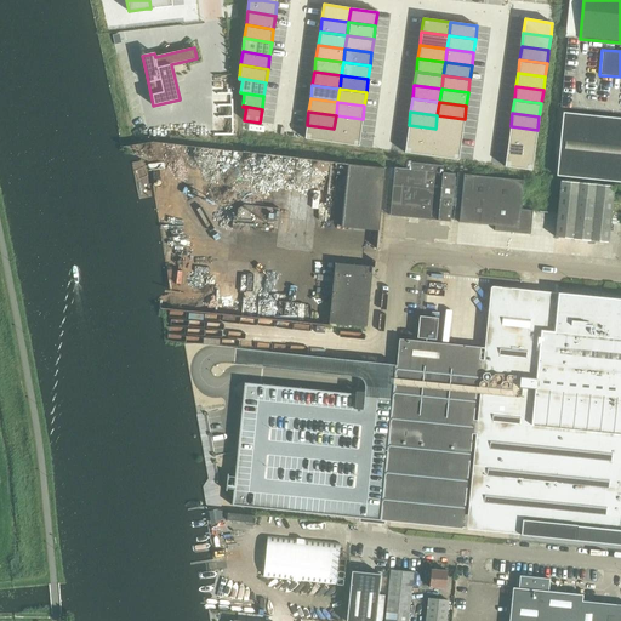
[(620,181),(620,118),(563,113),(557,175),(620,181)]
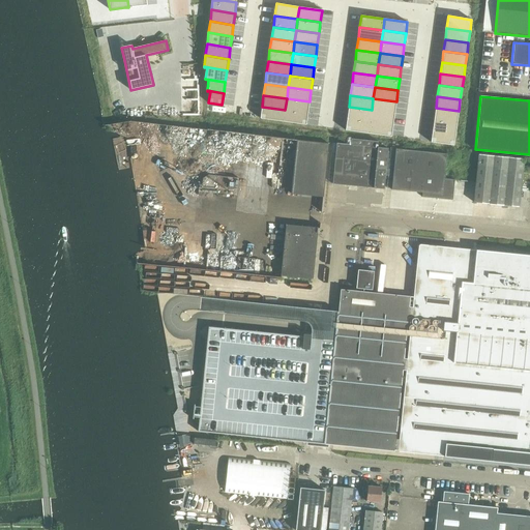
[(287,98),(285,110),(307,113),(310,101),(287,98)]
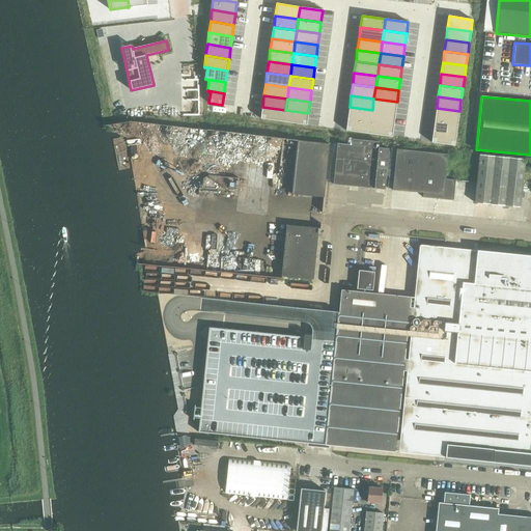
[(373,99),(372,110),(395,113),(397,102),(373,99)]
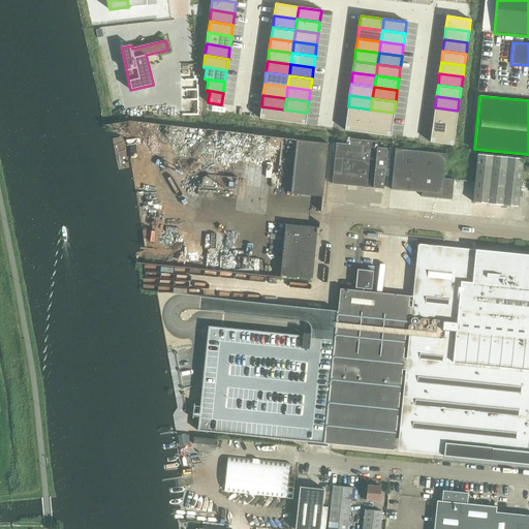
[(261,106),(259,118),(282,121),(284,110),(261,106)]
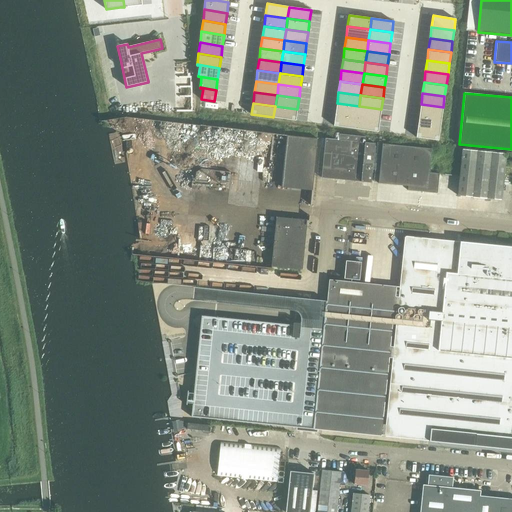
[(337,103),(335,114),(357,117),(359,106),(337,103)]
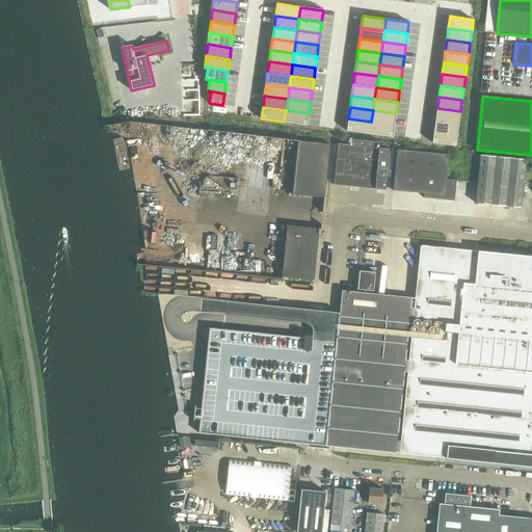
[(437,108),(435,120),(458,123),(460,111),(437,108)]
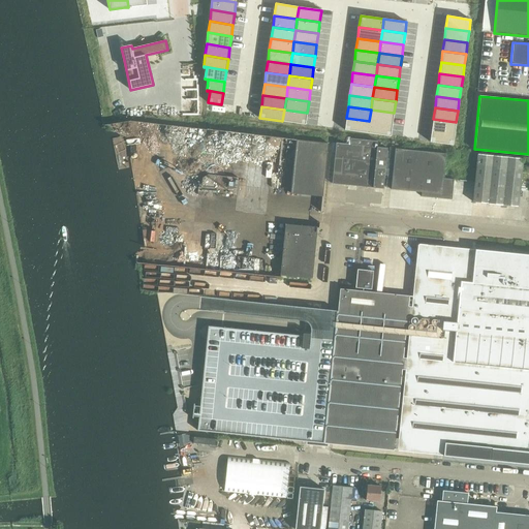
[(284,110),(282,121),(306,124),(307,113),(284,110)]
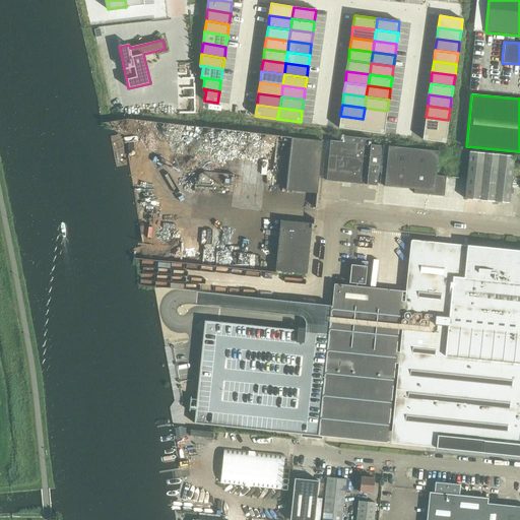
[(365,108),(363,119),(386,122),(387,111),(365,108)]
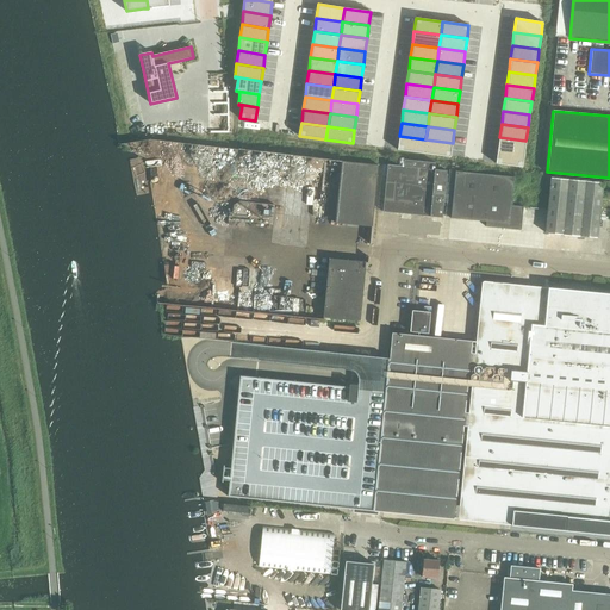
[(399,136),(398,150),(424,154),(425,139),(399,136)]
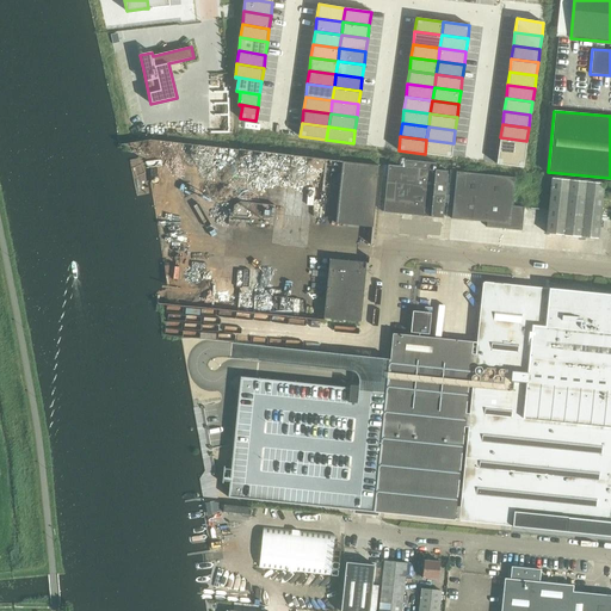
[(500,137),(499,150),(525,154),(526,141),(500,137)]
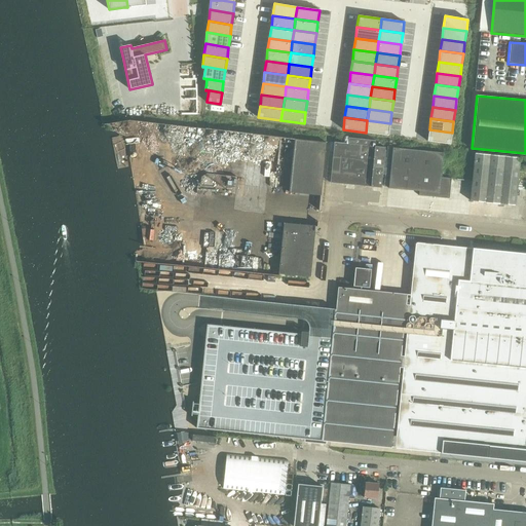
[(367,120),(366,133),(388,136),(390,123),(367,120)]
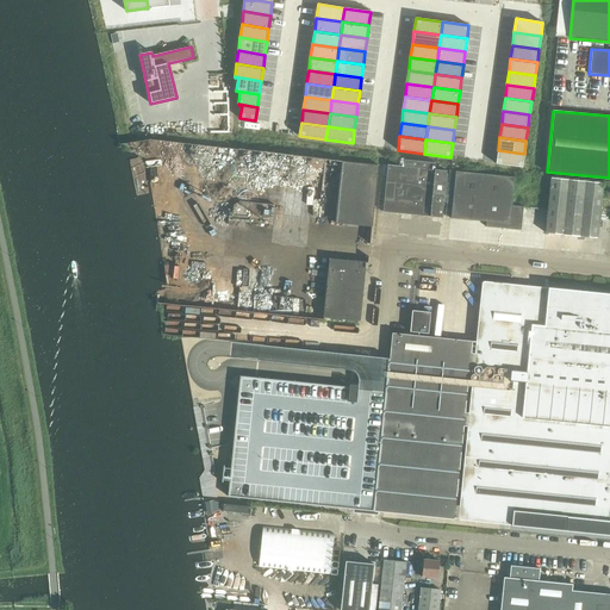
[(498,150),(496,163),(522,167),(524,154),(498,150)]
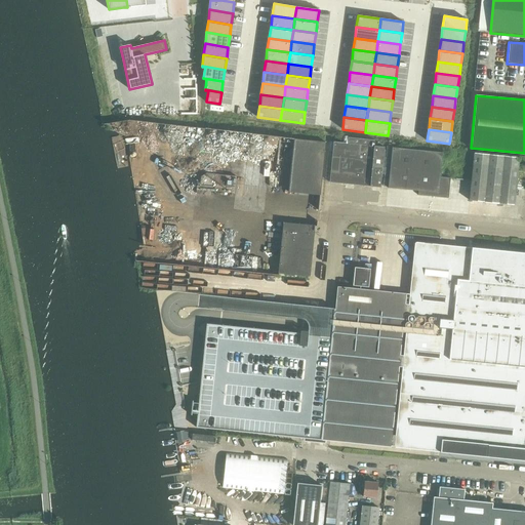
[(333,142),(329,183),(352,185),(370,186),(380,187),(381,177),(385,147),(374,146),(374,140),(348,137),(348,144),(333,142)]
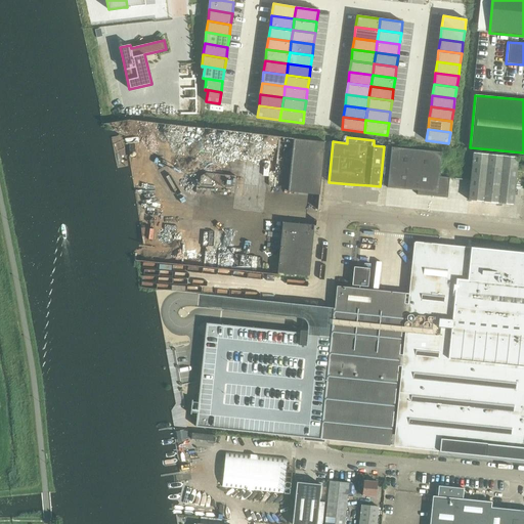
[(288,191),(319,194),(324,141),(294,138),(288,191)]
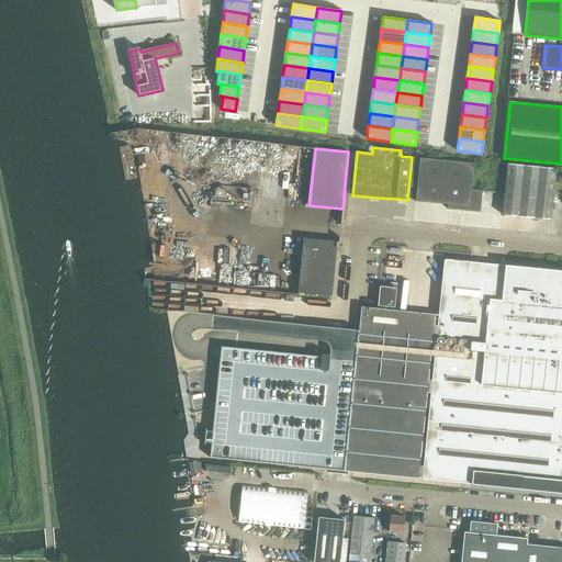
[(419,157),(415,201),(448,204),(448,209),(481,212),(483,190),(472,189),(474,163),(419,157)]
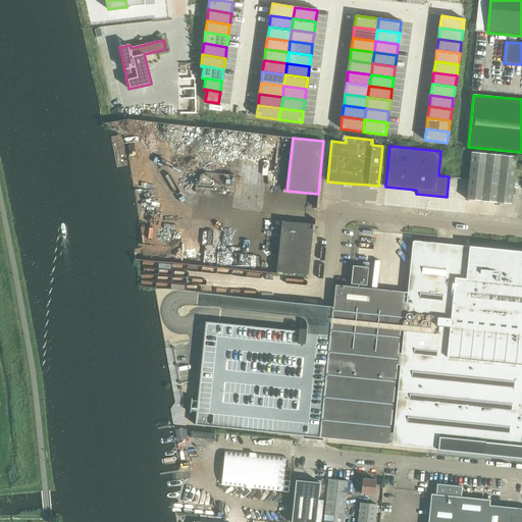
[(467,199),(511,203),(516,156),(472,152),(467,199)]
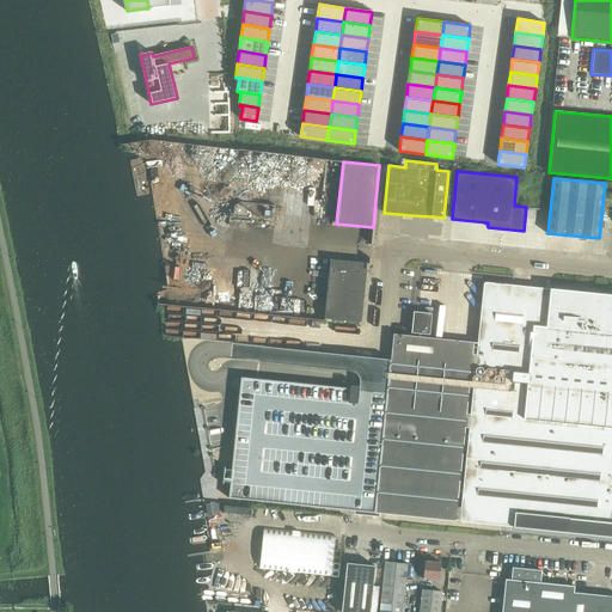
[(330,259),(324,318),(361,322),(367,263),(330,259)]
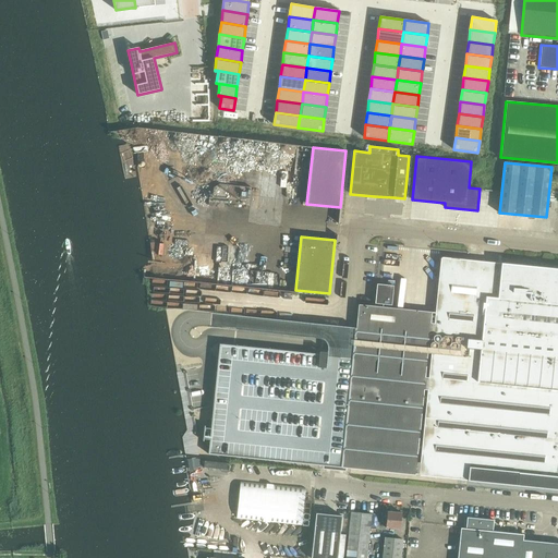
[(443,257),(440,258),(434,324),(431,324),(432,312),(359,304),(356,328),(355,328),(352,358),(327,354),(327,352),(319,351),(319,354),(219,343),(211,428),(205,427),(205,425),(203,440),(204,441),(204,439),(210,439),(208,453),(415,474),(429,335),(433,335),(419,473),(420,475),(557,488),(557,268),(501,264),(500,275),(466,271),(468,259),(443,257)]
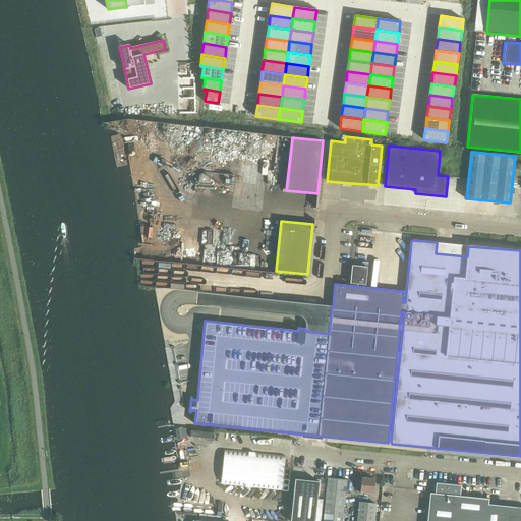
[(367,267),(352,265),(350,283),(366,285),(367,267)]
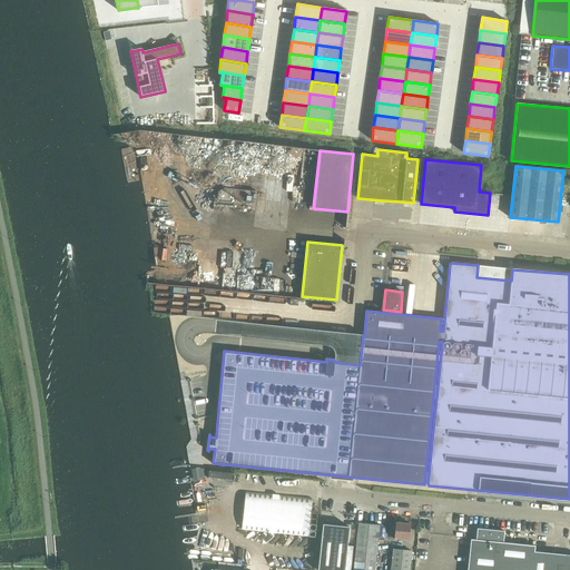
[(200,469),(192,470),(194,479),(202,477),(206,478),(225,479),(226,481),(233,482),(234,480),(234,473),(207,470),(207,469),(200,469)]
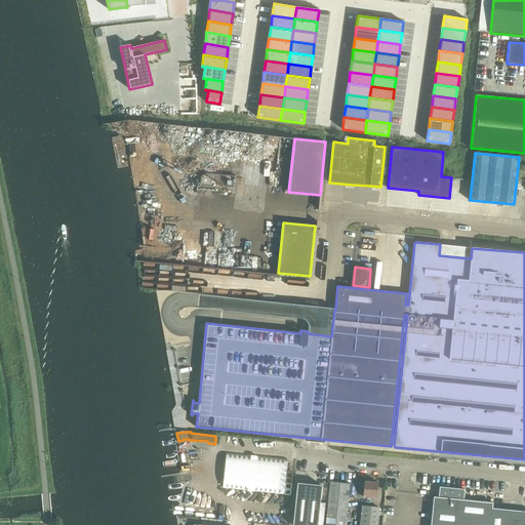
[(288,459),(227,452),(223,488),(284,494),(288,459)]
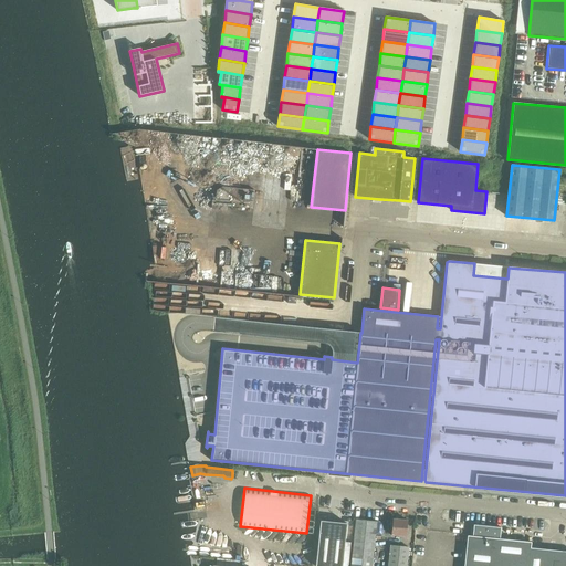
[(391,535),(406,536),(407,520),(394,519),(391,535)]
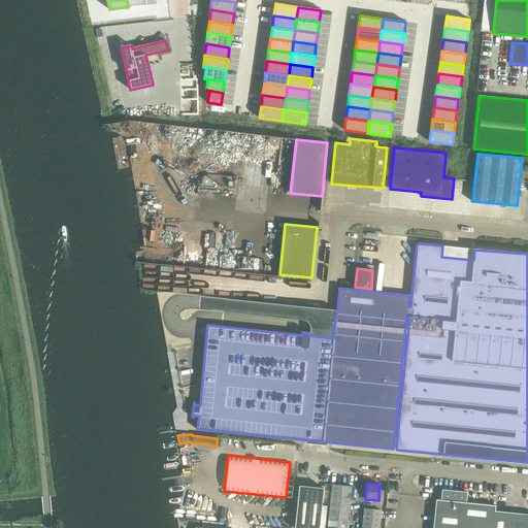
[(327,527),(347,527),(352,487),(332,485),(327,527)]
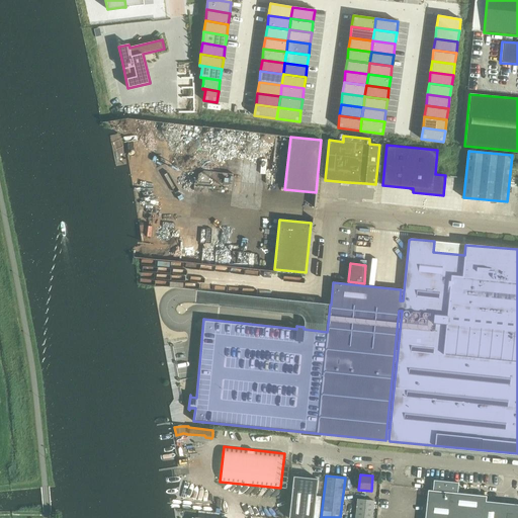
[(313,517),(318,479),(293,477),(288,517),(313,517)]
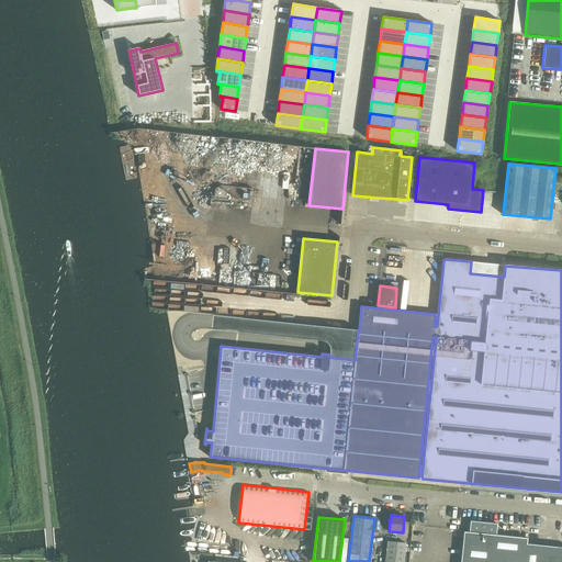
[(561,561),(561,547),(527,543),(527,538),(496,535),(497,524),(471,520),(469,532),(464,532),(461,561),(561,561)]
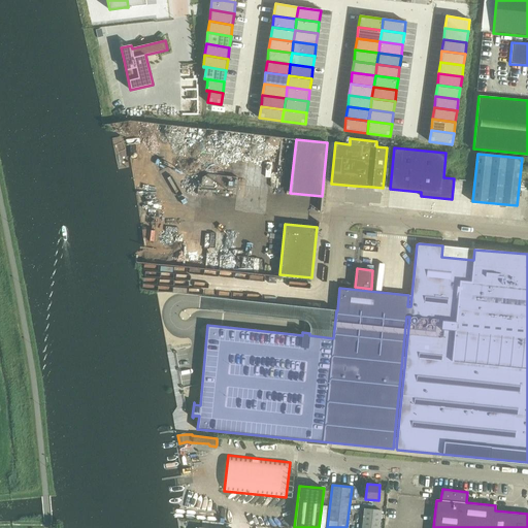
[(362,527),(378,527),(381,510),(364,508),(362,527)]
